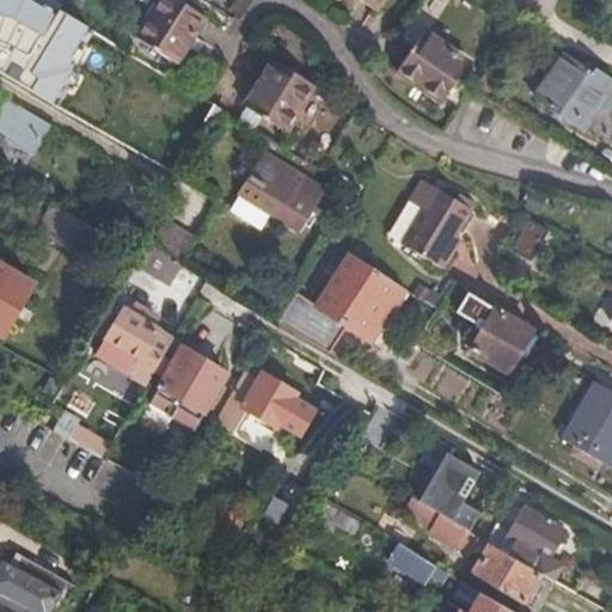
[(61,8),(37,0),(0,0),(0,72),(53,103),(97,32),(61,8)]
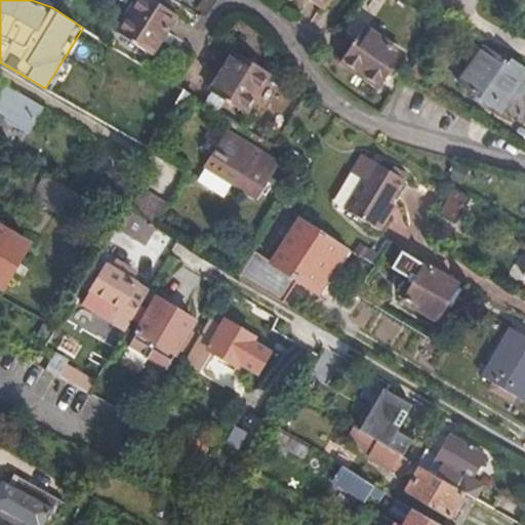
[(309,0),(323,8),(328,0),(309,0)]
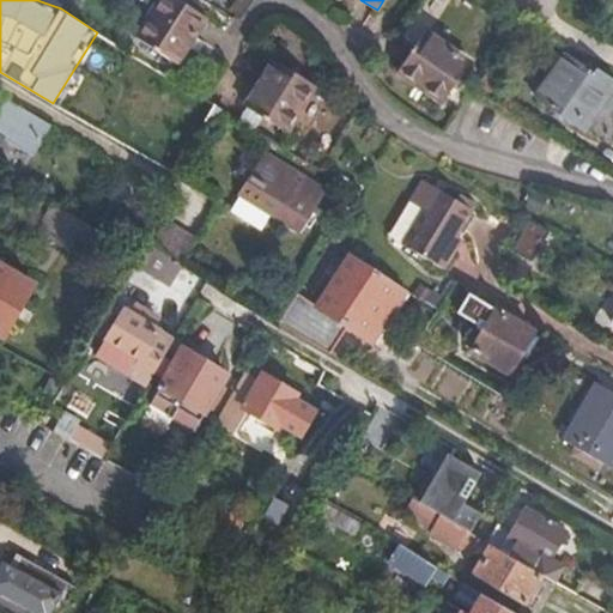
[(176,1),(147,46),(187,71),(216,25),(176,1)]
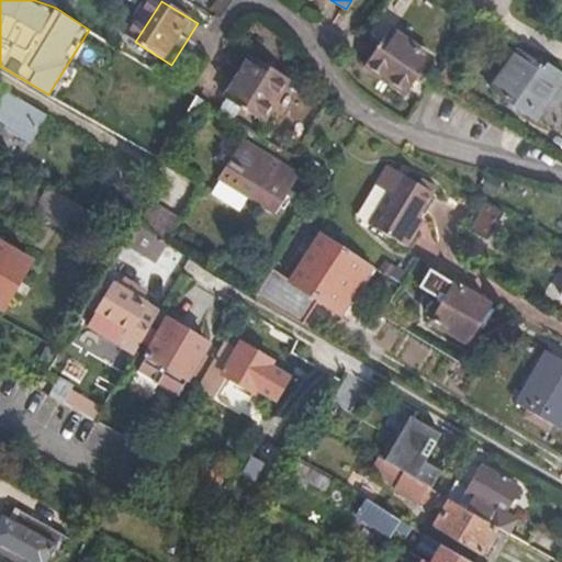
[(392,32),(369,66),(407,92),(430,58),(392,32)]
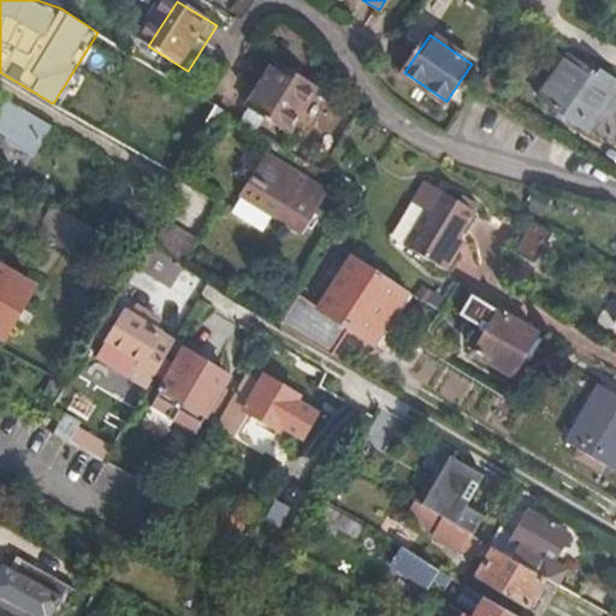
[(594,72),(566,53),(535,95),(587,130),(615,86),(615,78),(598,67),(594,72)]
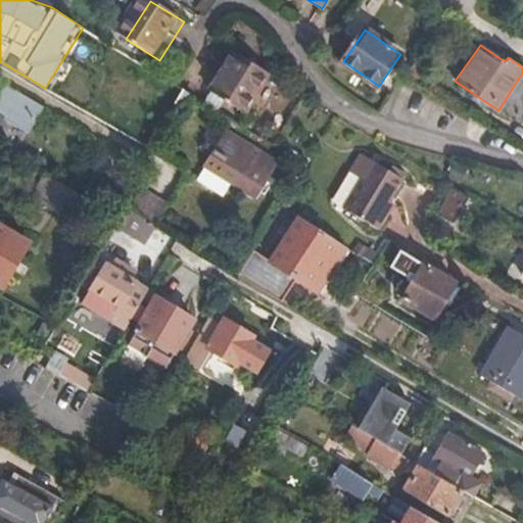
[(232,56),(208,94),(243,114),(267,77),(232,56)]
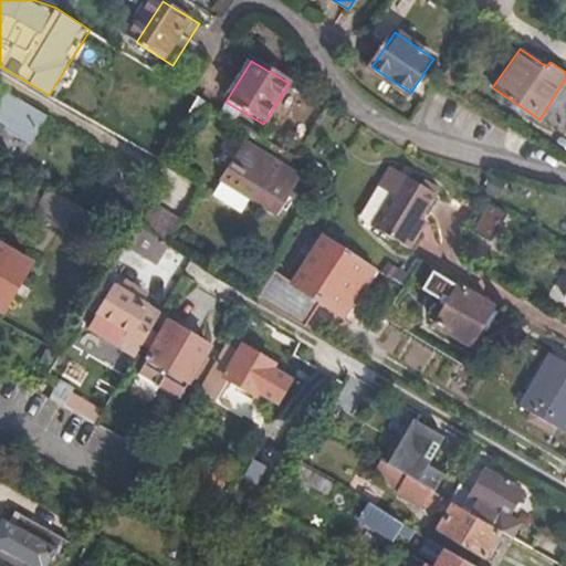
[(199,118),(208,105),(197,100),(189,113),(199,118)]
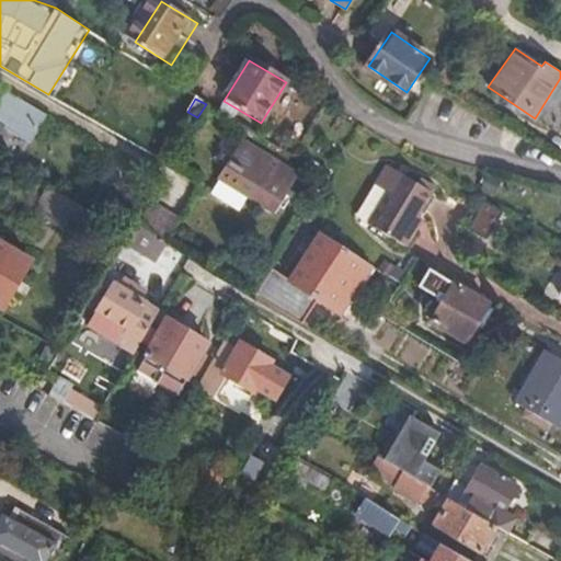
[(240,140),(215,179),(272,214),(295,176),(240,140)]
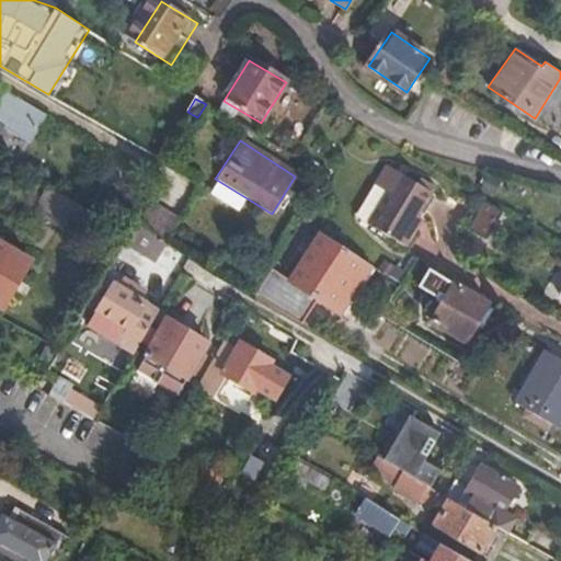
[(377,184),(389,191),(401,172),(389,164),(377,184)]
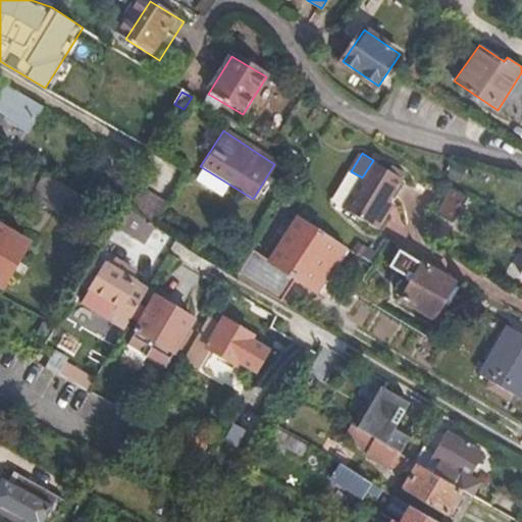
[(336,204),(345,209),(372,225),(378,228),(387,213),(381,209),(404,173),(392,165),(388,169),(373,160),(362,177),(351,171),(334,198),(336,204)]
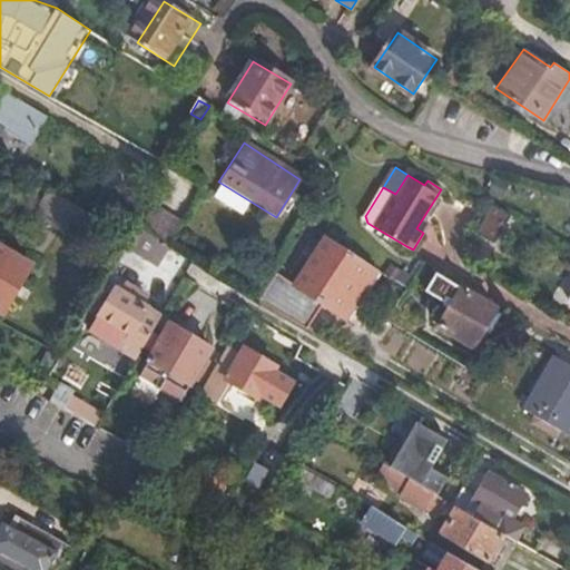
[(85,244),(99,222),(47,192),(36,209),(32,213),(85,244)]
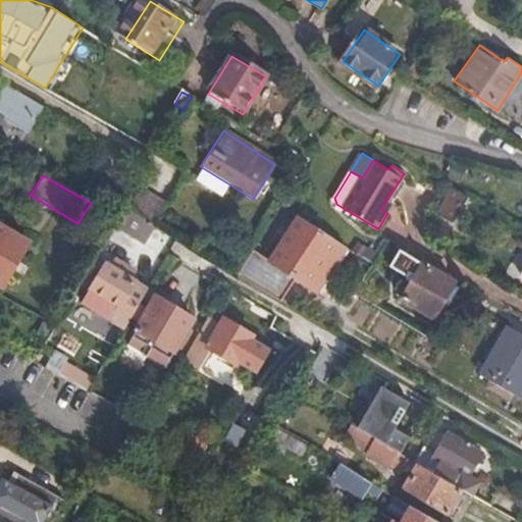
[(450,186),(435,211),(449,219),(464,194),(450,186)]
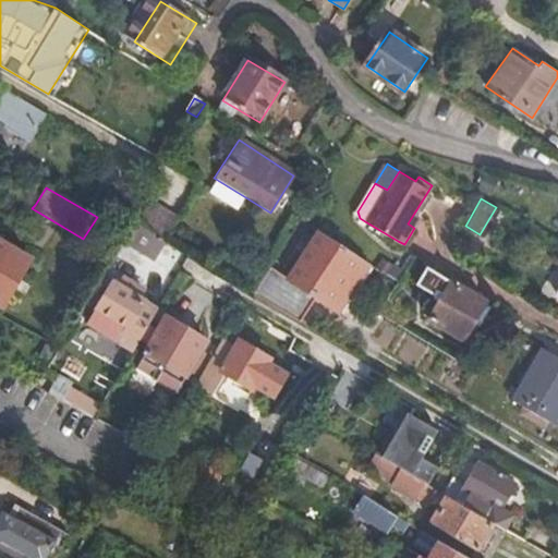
[(178,220),(150,203),(136,225),(164,242),(178,220)]
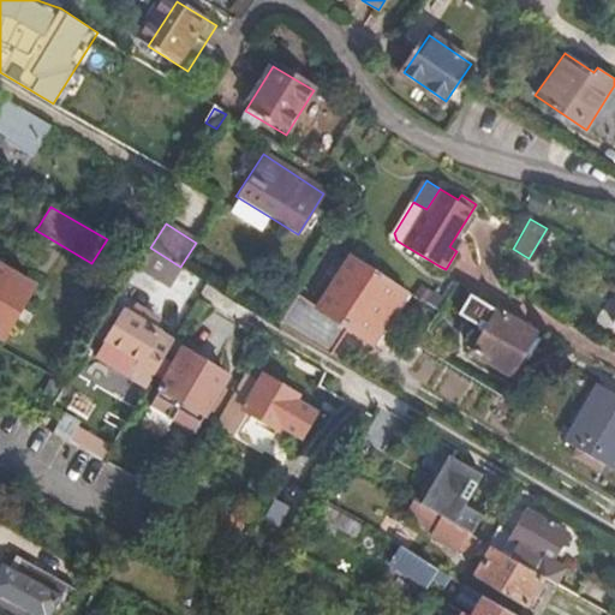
[(458,234),(449,246),(457,251),(464,238),(458,234)]
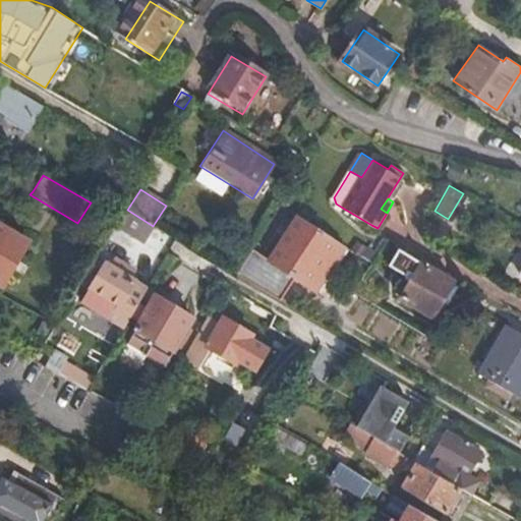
[(153,226),(127,210),(120,221),(117,226),(143,241),(153,226)]
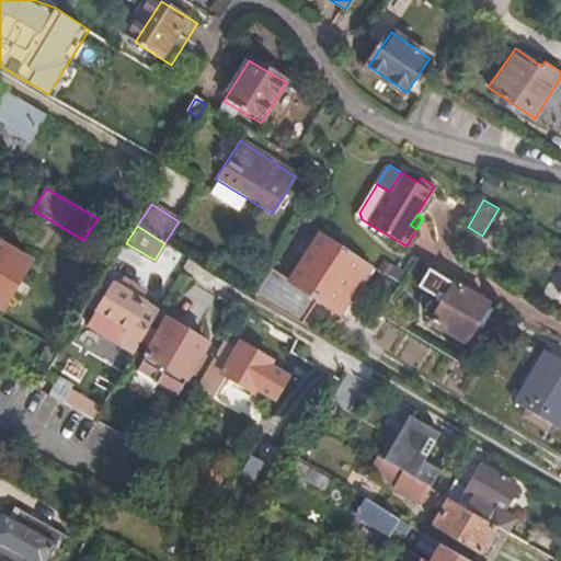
[(347,296),(368,263),(318,231),(296,266),(347,296)]
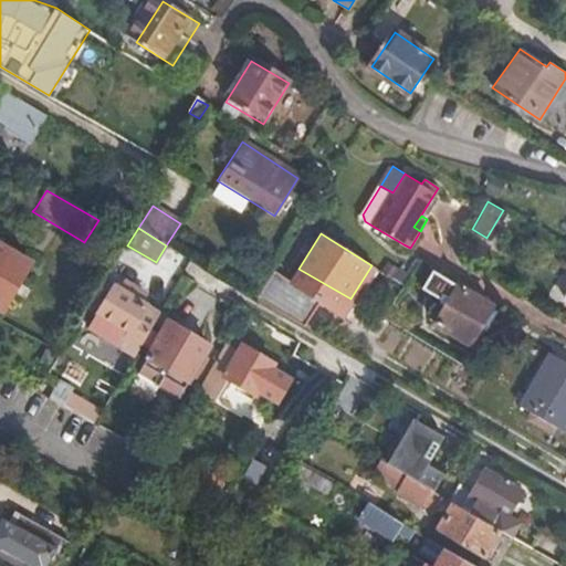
[(0,247),(0,310),(2,311),(30,265),(0,247)]
